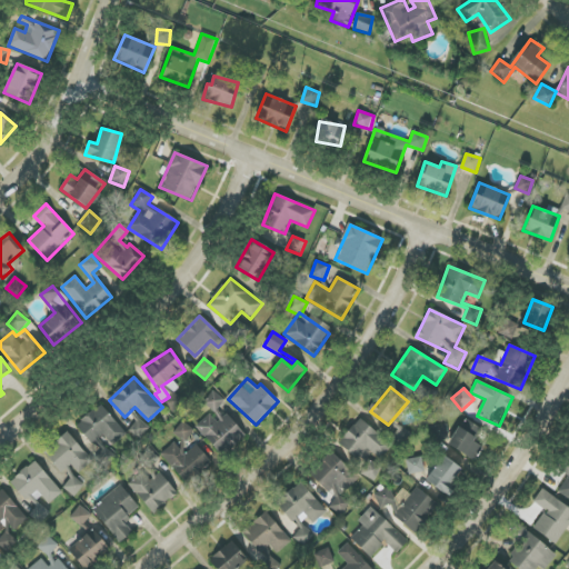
[(215,412),(225,400),(213,390),(203,402),(215,412)]
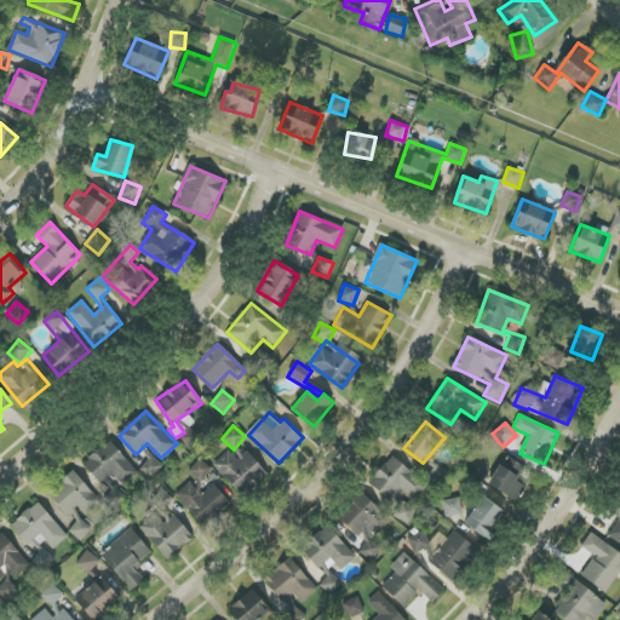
[(138,475),(112,441),(82,464),(99,484),(113,474),(124,486),(138,475)]
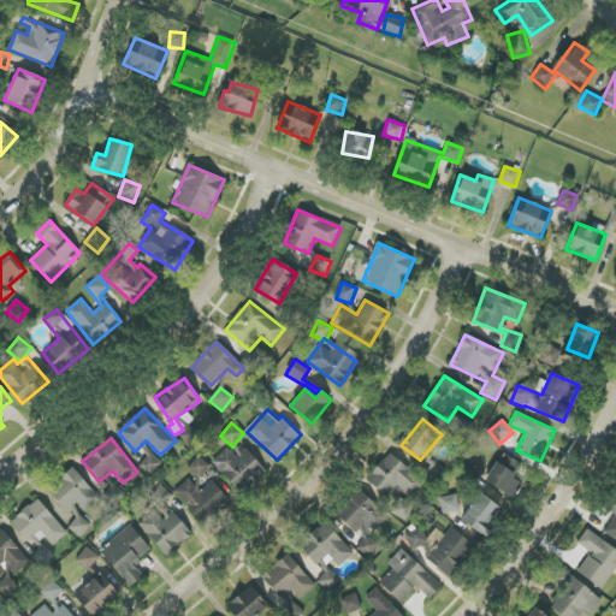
[(212,462),(242,495),(267,472),(246,448),(236,457),(227,448),(212,462)]
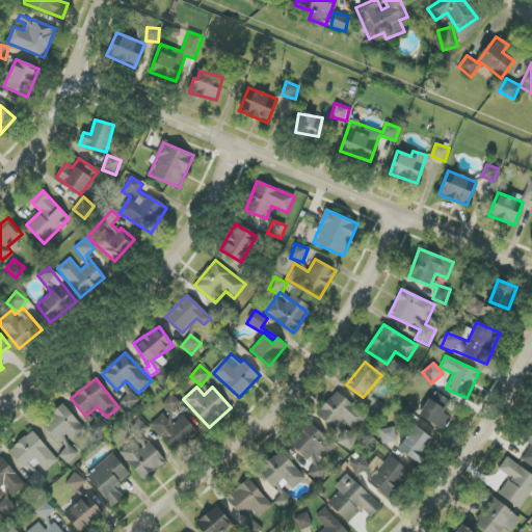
[(140,399),(129,391),(120,403),(131,411),(140,399)]
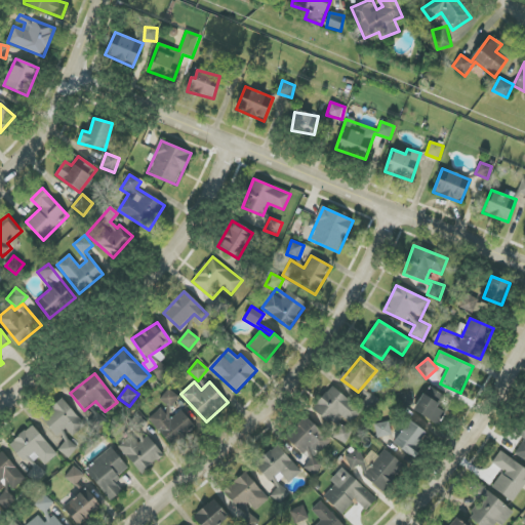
[(362,411),(332,386),(312,409),(337,431),(333,436),(344,445),(355,431),(349,427),(362,411)]
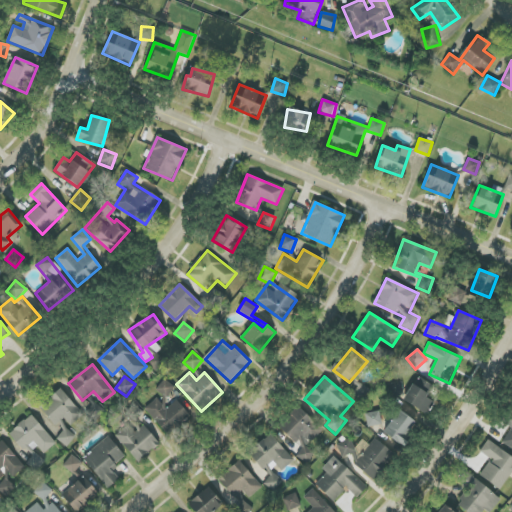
[(426,398),(432,384),(416,377),(404,402),(427,413),(433,401),(426,398)]
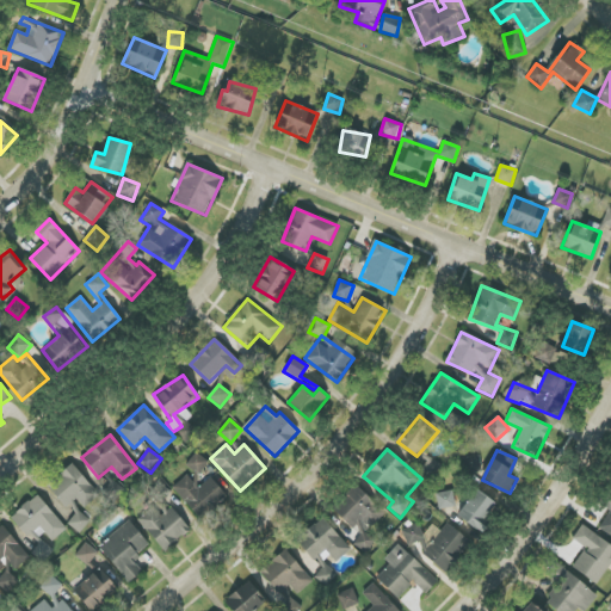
[(186,464),(197,475),(193,477),(195,479),(209,463),(197,452),(186,464)]
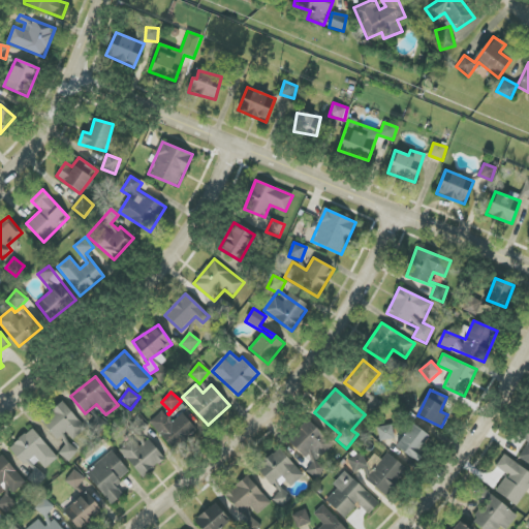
[(416,408),(414,394),(400,397),(402,410),(416,408)]
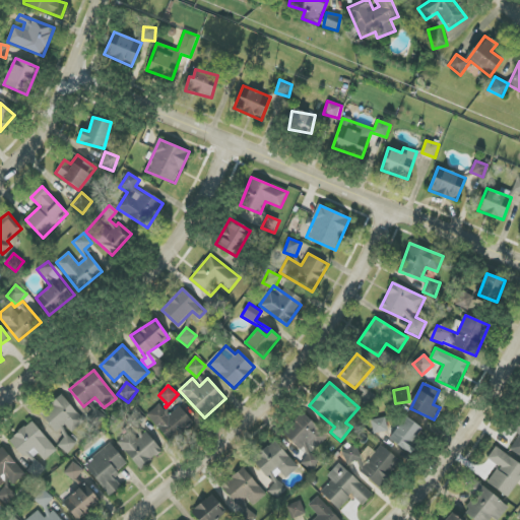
[(40,412),(55,434),(66,426),(70,432),(83,423),(64,395),(40,412)]
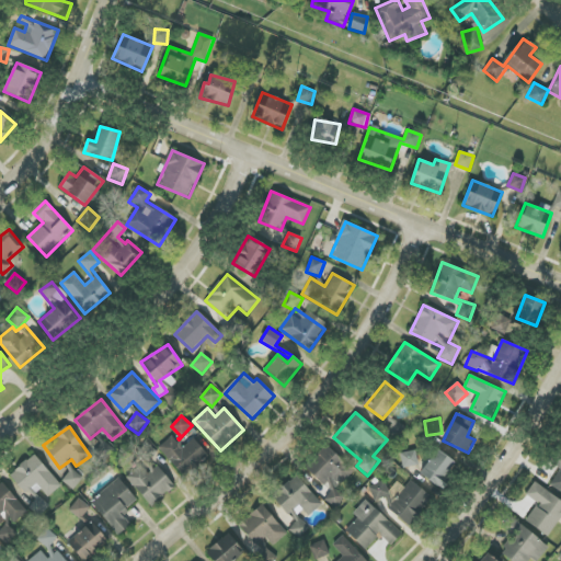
[(207,453),(192,438),(184,448),(170,436),(158,450),(187,477),(207,453)]
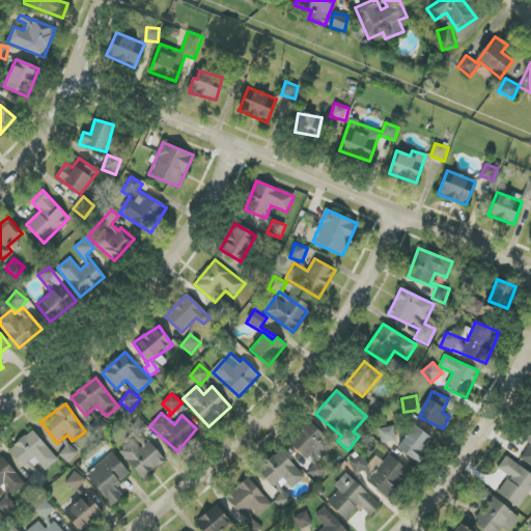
[(165,462),(143,435),(148,430),(140,420),(129,428),(136,439),(120,451),(142,479),(165,462)]
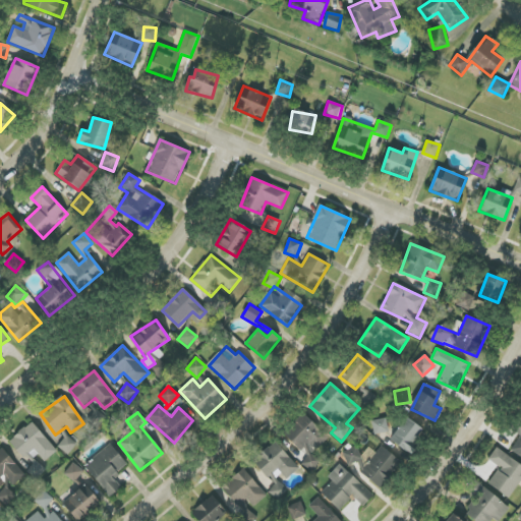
[(283,433),(307,458),(302,462),(311,471),(323,460),(314,451),(328,438),(304,413),(283,433)]
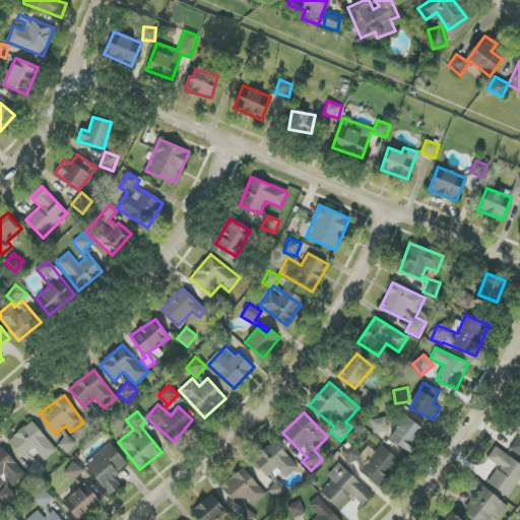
[(423,429),(404,416),(389,440),(408,452),(423,429)]
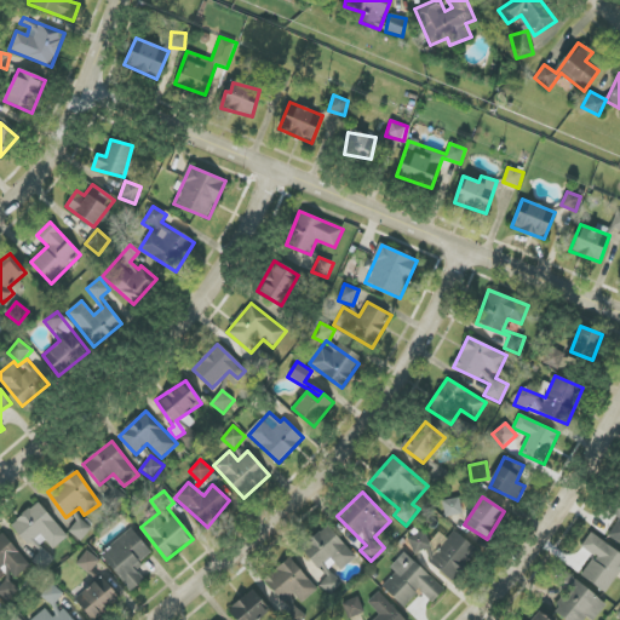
[(443,500),(445,516),(461,515),(460,499),(443,500)]
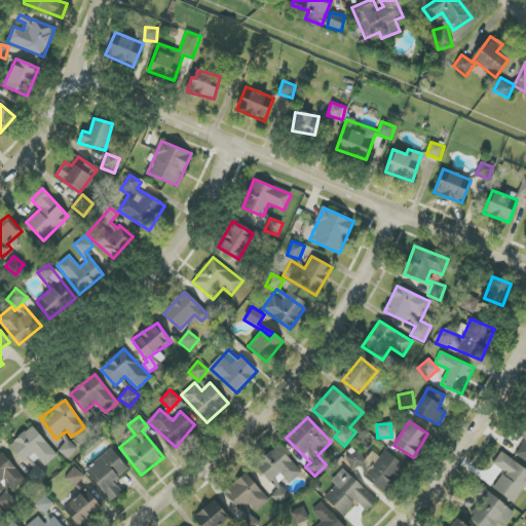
[(525,424),(519,436),(525,440),(516,454),(525,461),(525,424)]
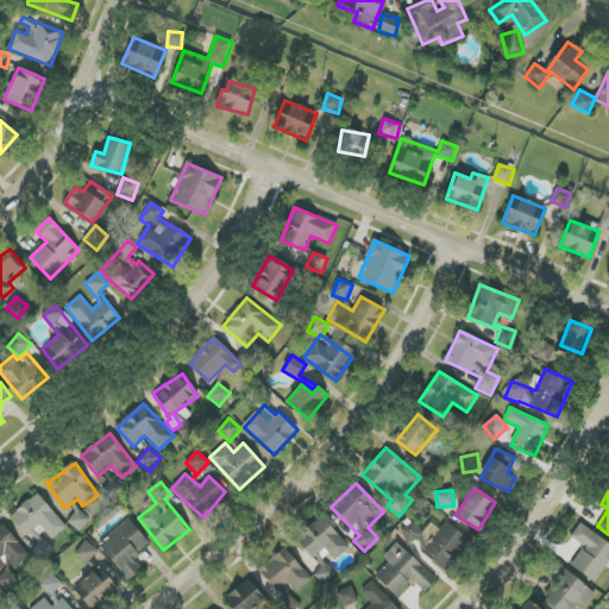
[(11,516),(37,545),(31,551),(42,562),(54,551),(39,534),(44,529),(52,540),(67,527),(37,494),(11,516)]
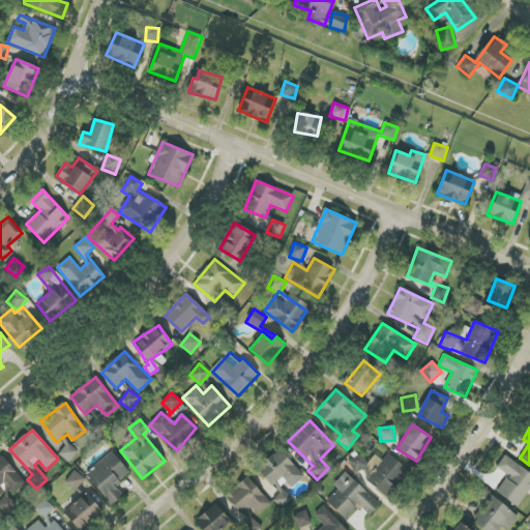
[(79,450),(66,442),(57,455),(69,464),(79,450)]
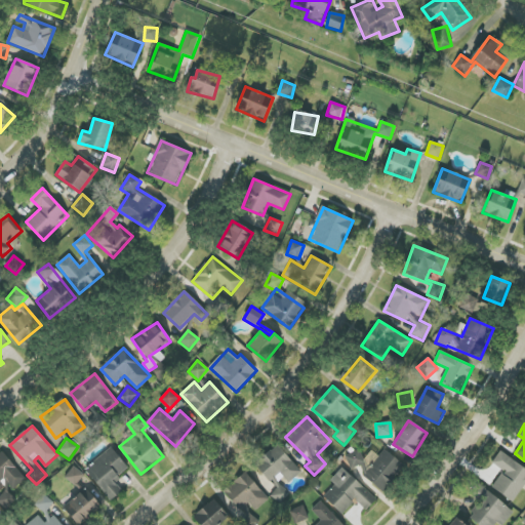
[(301,472),(276,445),(255,466),(277,488),(270,495),(279,505),(289,494),(278,482),(283,476),(289,483),(301,472)]
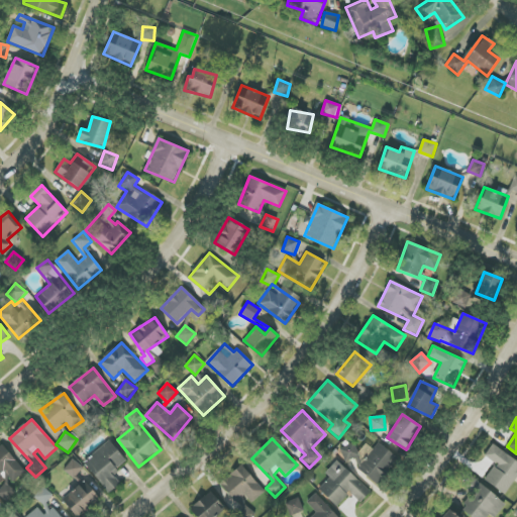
[(112,474),(127,461),(109,440),(83,462),(108,493),(120,484),(112,474)]
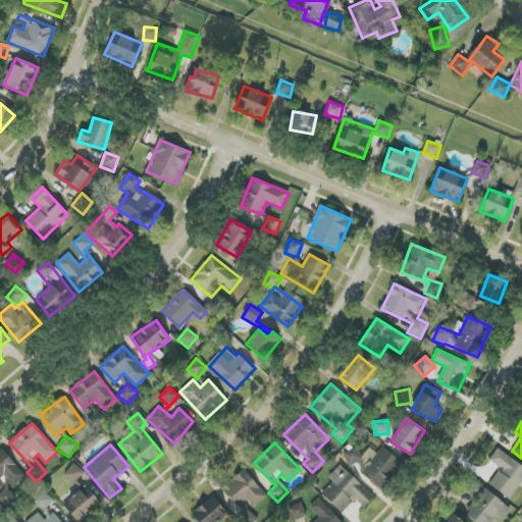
[(375,454),(371,450),(356,464),(377,487),(401,465),(383,447),(375,454)]
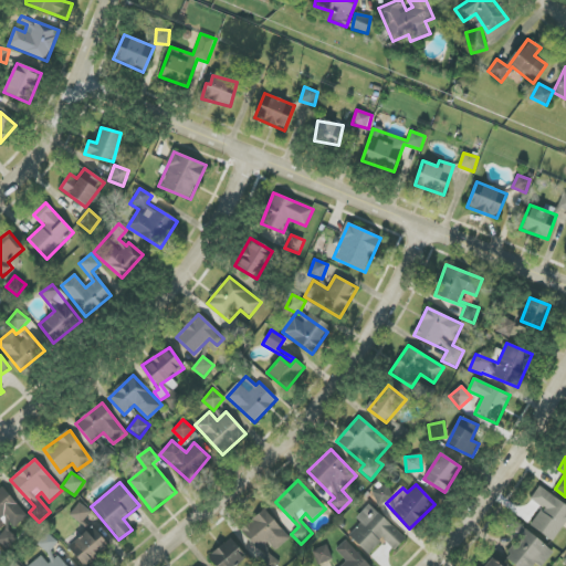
[(378,505),(394,498),(387,485),(371,493),(378,505)]
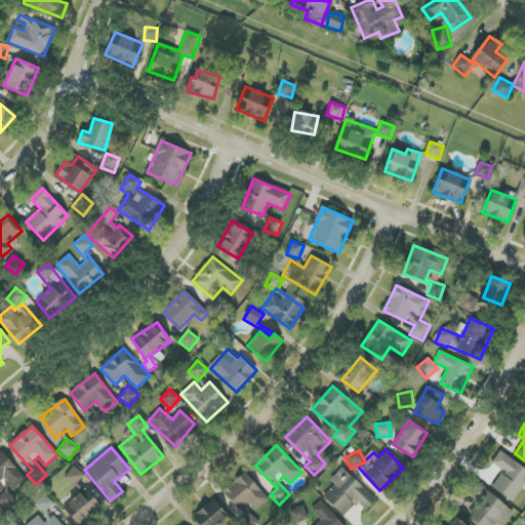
[(26,480),(3,451),(0,453),(0,503),(5,510),(18,499),(12,491),(26,480)]
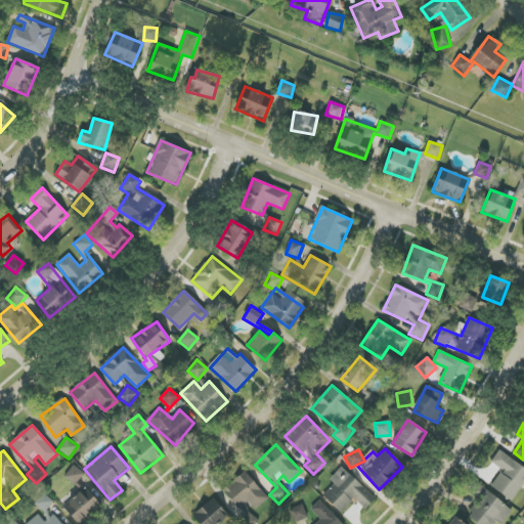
[(490,462),(503,471),(490,486),(511,501),(523,483),(523,468),(499,450),(490,462)]
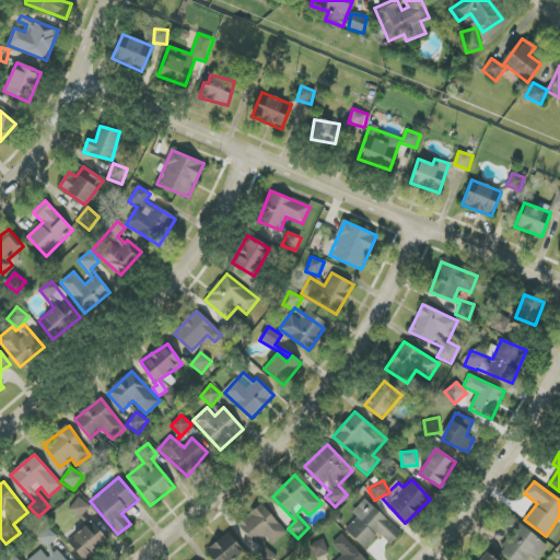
[(90,506),(79,498),(69,510),(80,518),(90,506)]
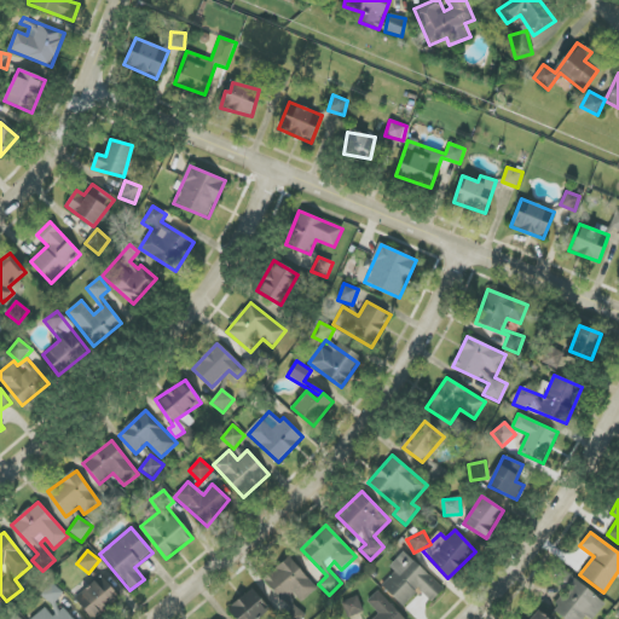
[(389,567),(394,572),(381,586),(404,607),(420,590),(431,601),(443,588),(404,551),(389,567)]
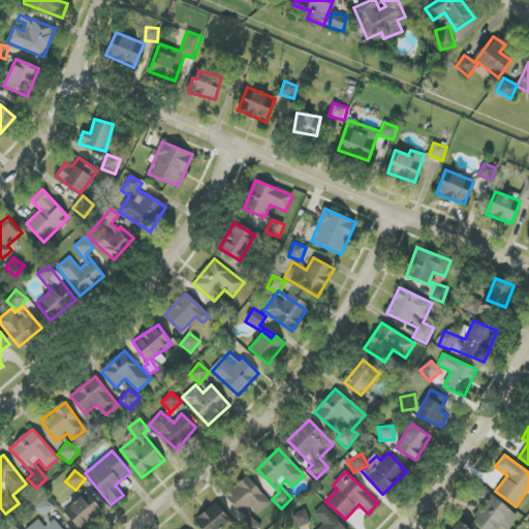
[(225,493),(248,522),(241,527),(242,528),(261,528),(262,528),(251,515),(268,501),(248,475),(225,493)]
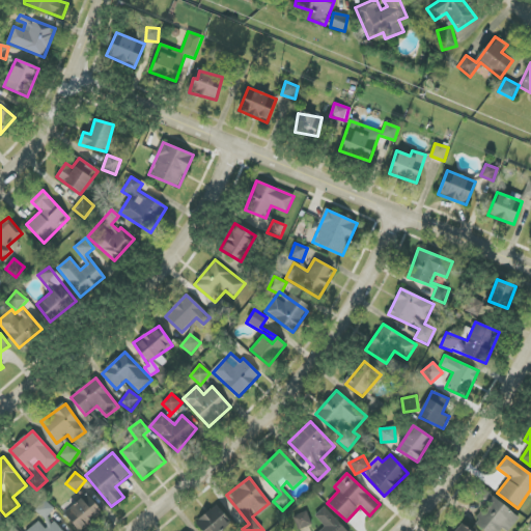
[(483,530),(501,530),(503,529),(505,530),(508,530),(519,520),(485,490),(477,498),(487,507),(474,522),(483,530)]
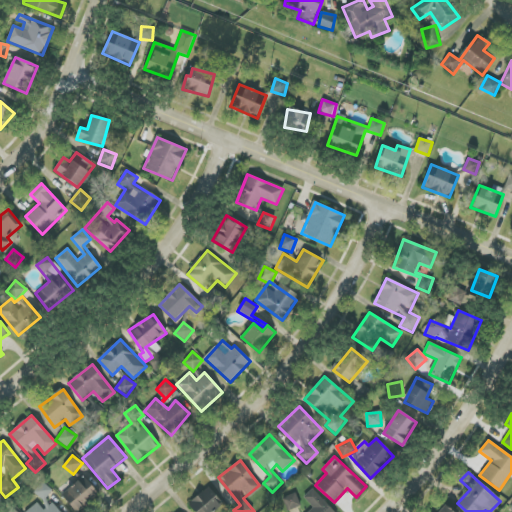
[(86,490),(78,481),(61,495),(76,511),(77,511),(99,494),(91,485),(86,490)]
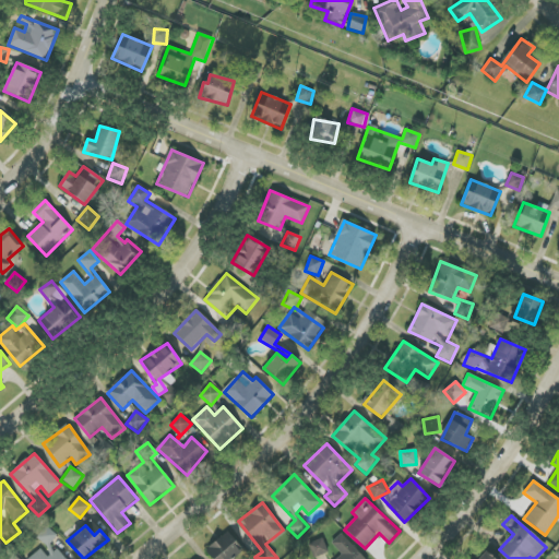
[(233,558),(244,550),(227,532),(205,551),(212,558),(233,558)]
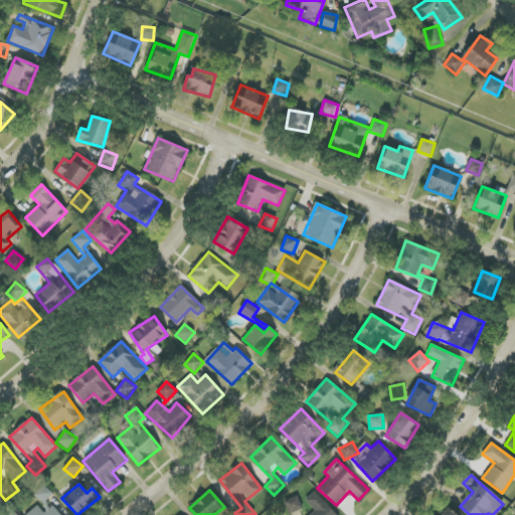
[(315,511),(310,514),(336,514),(315,491),(305,500),(315,511)]
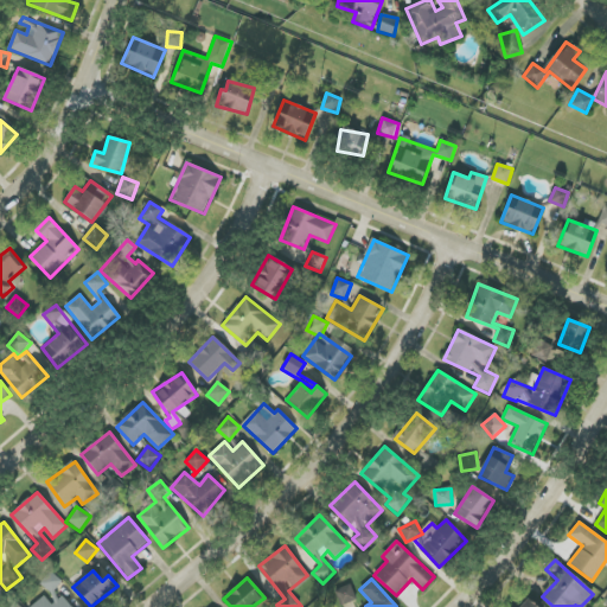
[(334,592),(342,606),(357,599),(350,583),(334,592)]
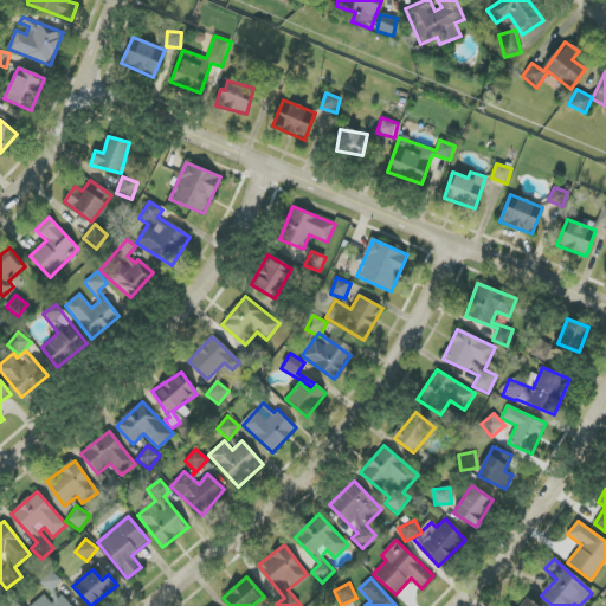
[(71,605),(62,595),(52,604),(44,594),(31,605),(71,605)]
